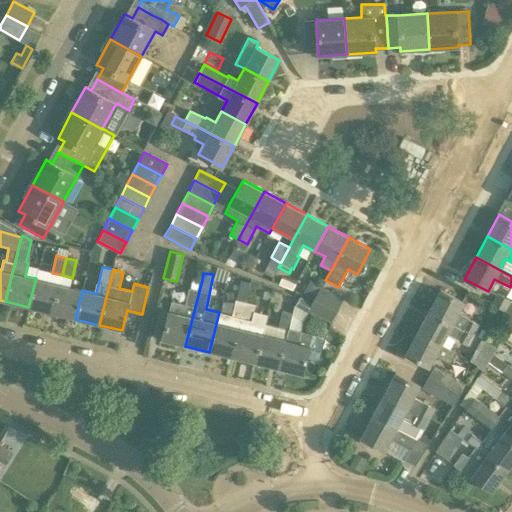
[(36,278),(28,307),(52,313),(59,284),(36,278)]
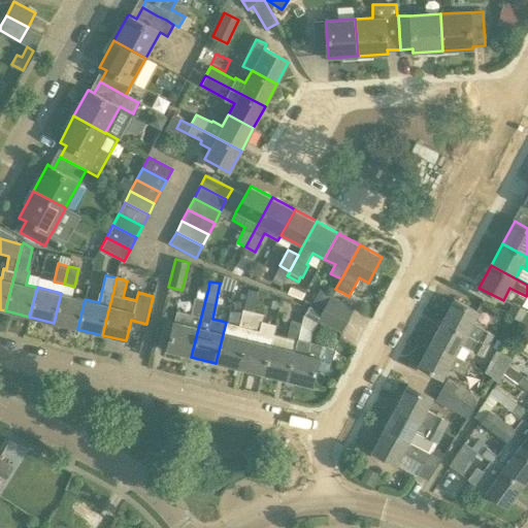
[(331,297),(331,296),(320,290),(312,301),(324,308),(325,308),(331,297)]
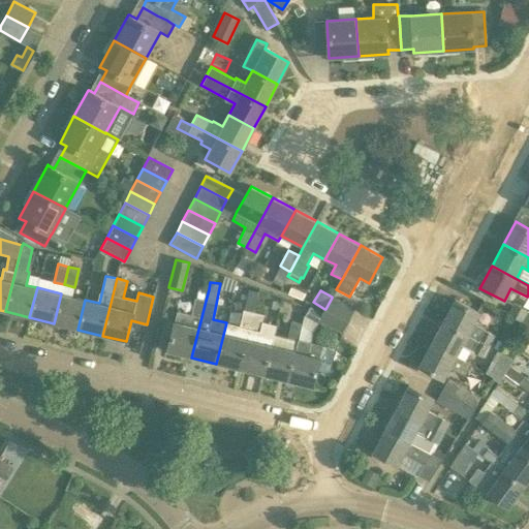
[(61,293),(54,323),(78,330),(85,300),(61,293)]
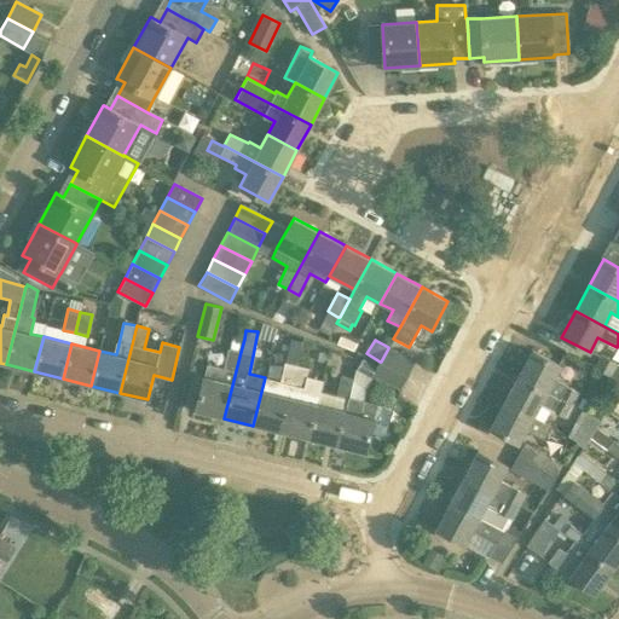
[(203,376),(195,411),(224,418),(241,352),(231,350),(227,348),(223,368),(208,364),(204,376),(203,376)]
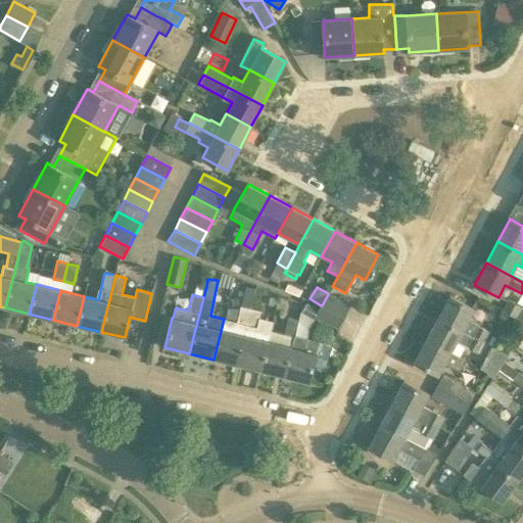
[(328,294),(322,305),(339,316),(344,318),(350,305),(328,294)]
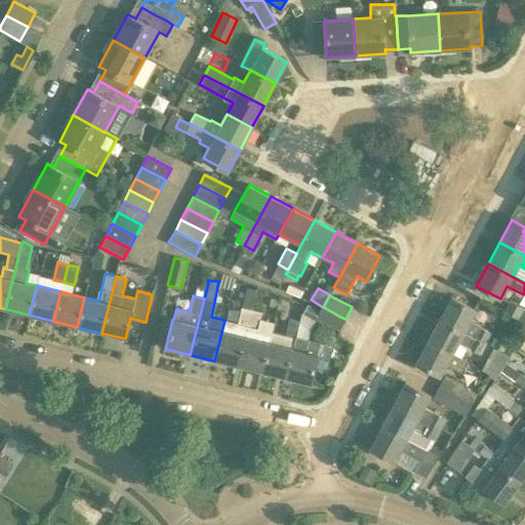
[(451,297),(440,320),(486,344),(491,332),(481,327),(482,325),(471,319),(476,311),(451,297)]
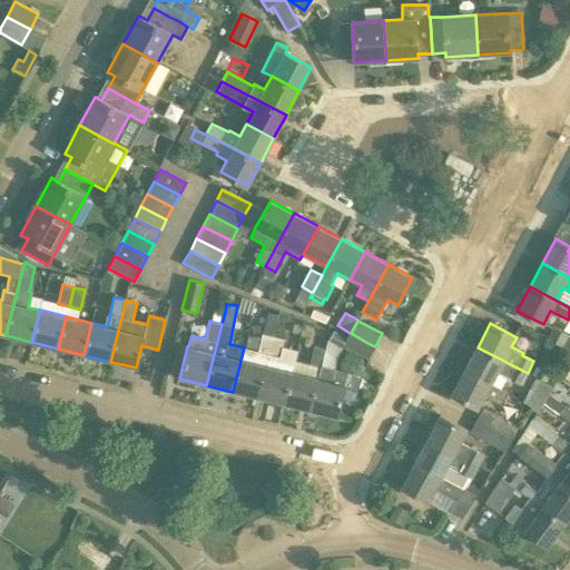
[(569,335),(553,326),(547,337),(569,350),(569,335)]
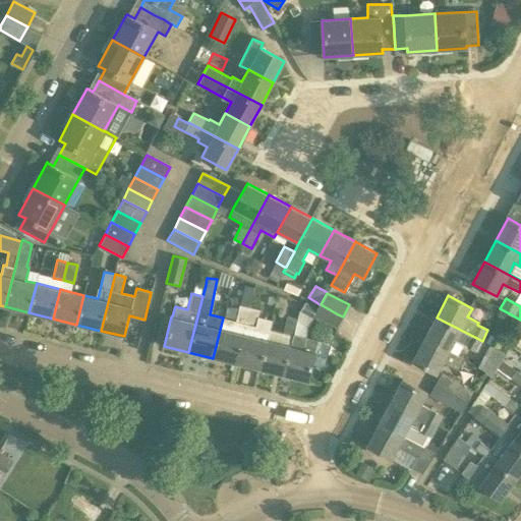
[(305,302),(300,310),(313,316),(313,315),(317,308),(305,302)]
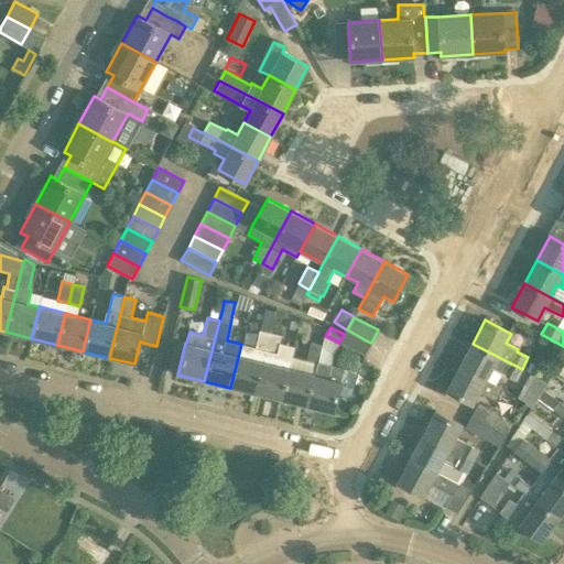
[(241,344),(230,388),(256,394),(271,333),(270,333),(260,329),(259,329),(255,348),(241,344)]
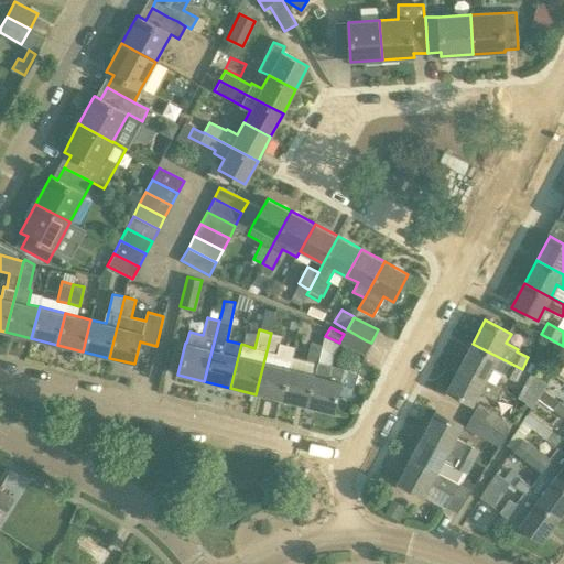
[(369,346),(371,343),(366,340),(347,329),(346,329),(344,334),(339,342),(350,347),(365,355),(369,346)]
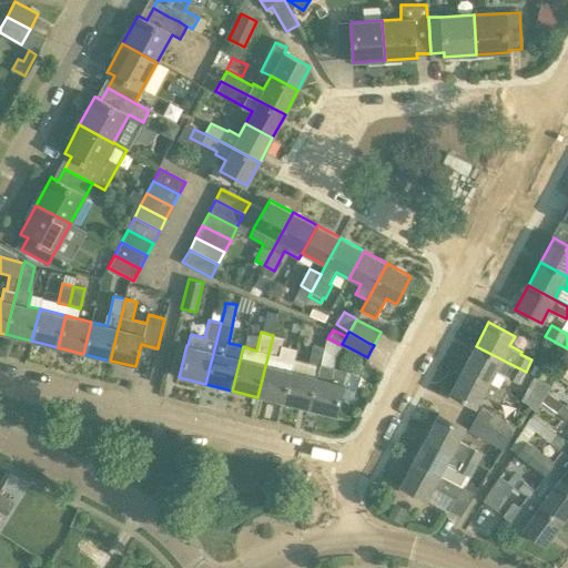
[(273,335),(257,397),(283,403),(291,372),(292,366),(279,363),(283,345),(284,337),(273,335)]
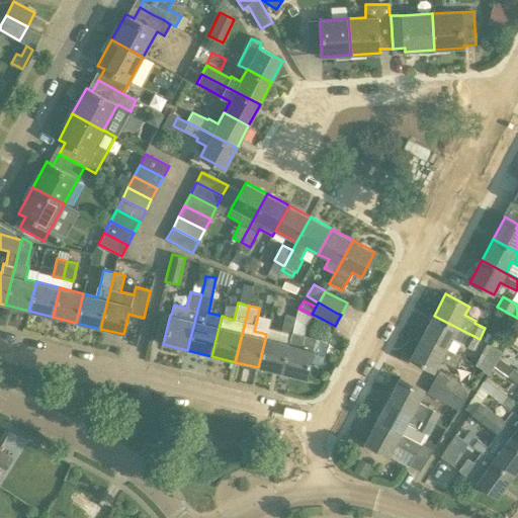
[(286,316),(282,332),(291,334),(292,332),(295,318),(286,316)]
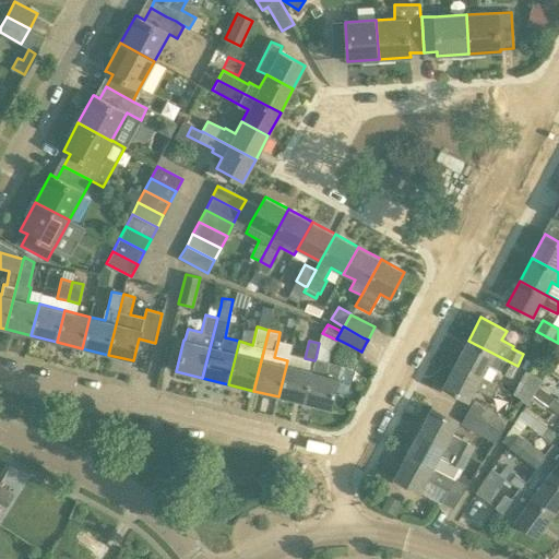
[(468,341),(456,364),(482,377),(483,377),(488,366),(512,378),(520,381),(526,370),(518,366),(468,341)]
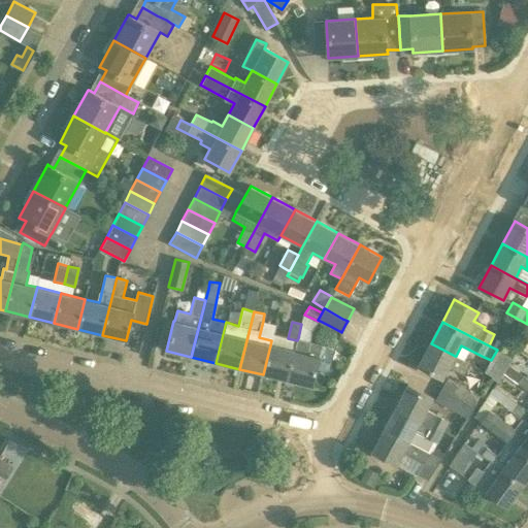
[(295,351),(287,381),(311,387),(320,357),(322,344),(306,340),(298,338),(297,340),(295,351)]
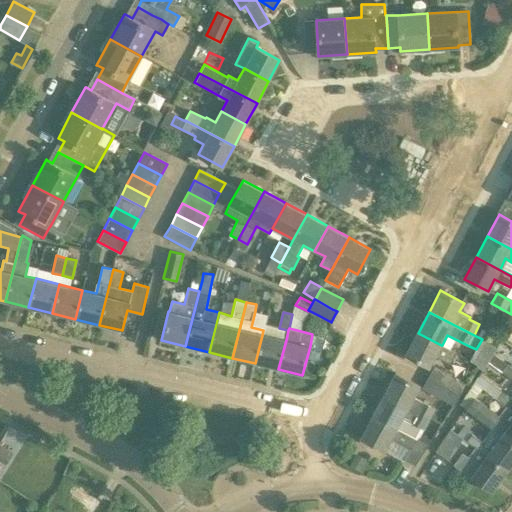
[(441,345),(418,333),(407,355),(430,367),(435,356),(449,364),(456,352),(442,345),(441,345)]
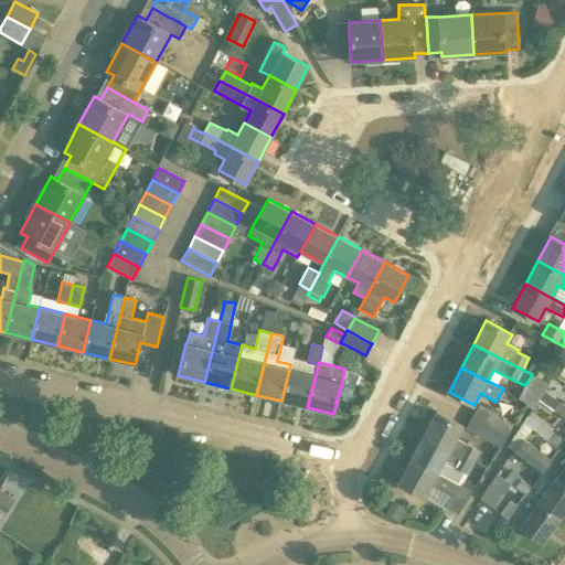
[(289,370),(281,401),(307,407),(316,375),(289,370)]
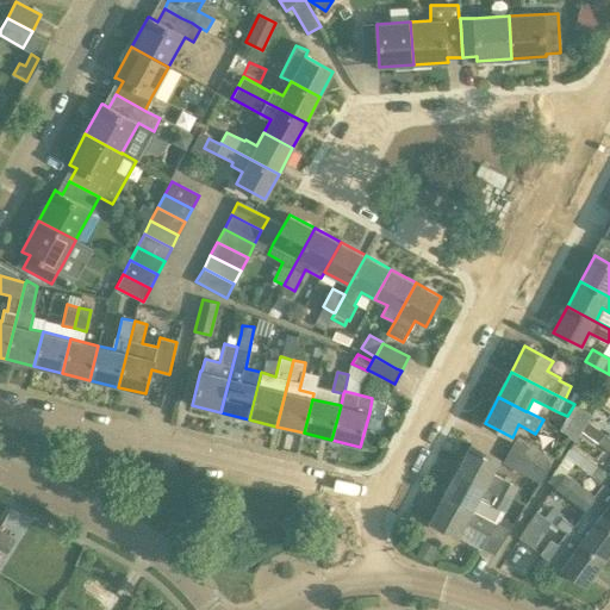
[(609,436),(605,434),(598,442),(609,450),(609,436)]
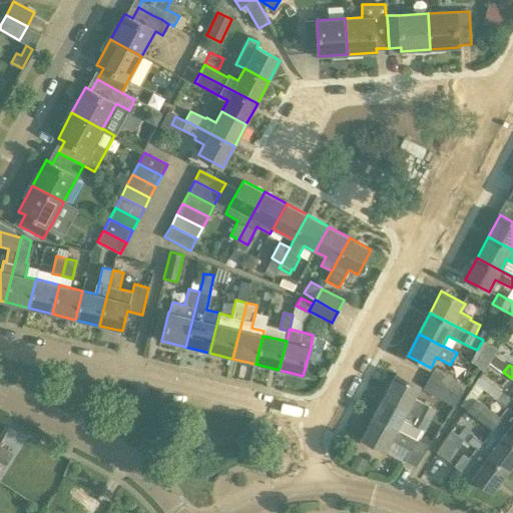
[(429,378),(461,395),(466,385),(434,367),(429,378)]
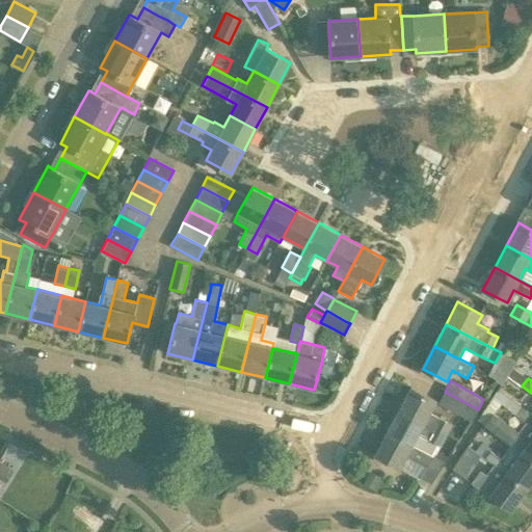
[(411,389),(400,411),(446,436),(452,424),(430,413),(436,402),(411,389)]
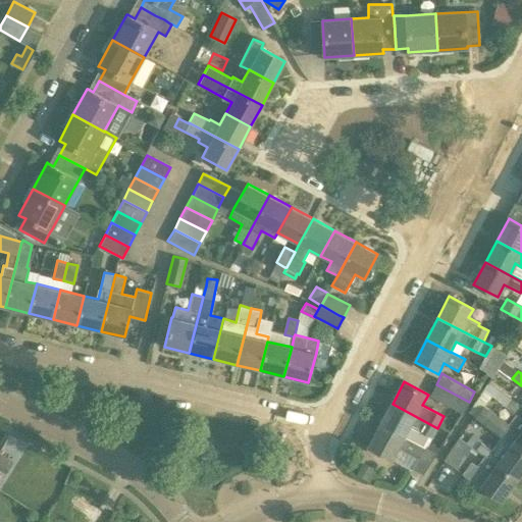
[(469,402),(436,384),(430,396),(463,413),(469,402)]
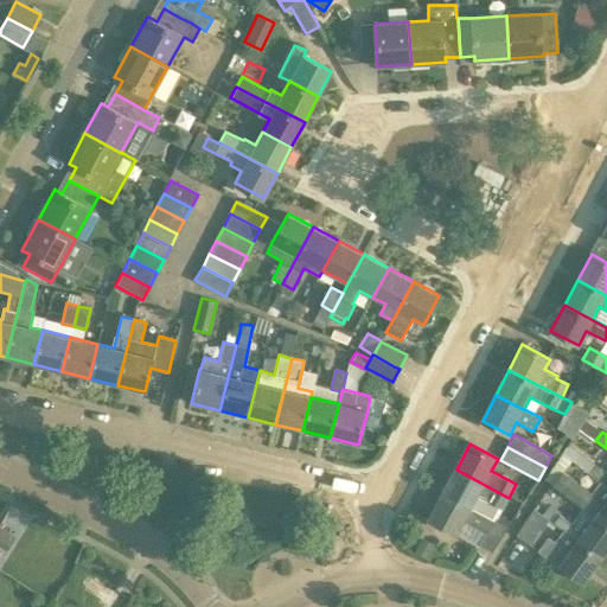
[(606,473),(606,474),(574,448),(567,457),(606,487),(606,473)]
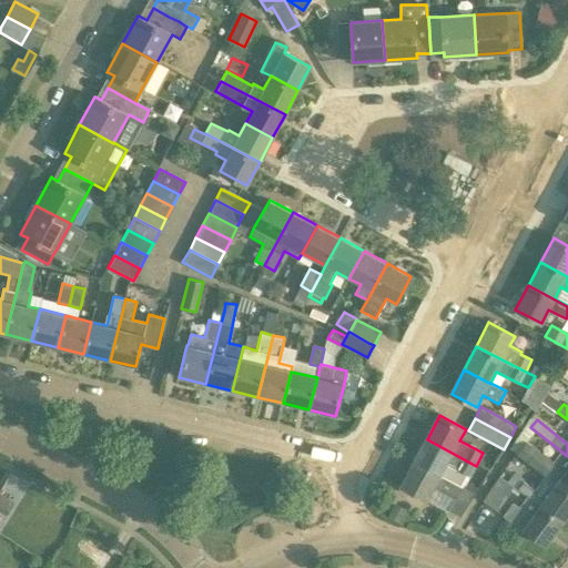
[(476,466),(427,439),(415,463),(453,483),(458,470),(470,477),(476,466)]
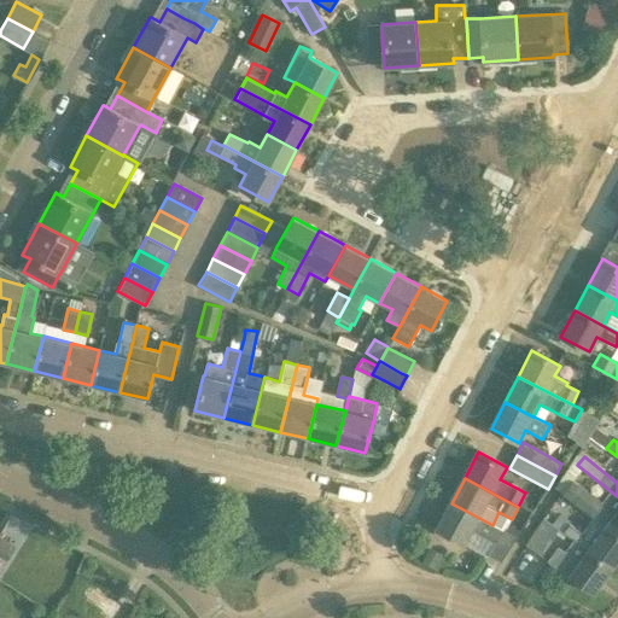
[(617,508),(616,512),(573,481),(563,494),(606,525),(617,534),(617,508)]
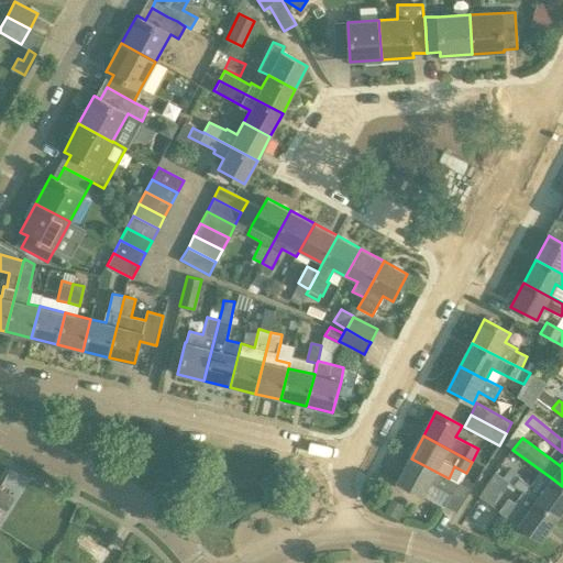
[(449,478),(411,459),(399,483),(424,496),(431,484),(450,494),(444,506),(455,512),(468,489),(449,478)]
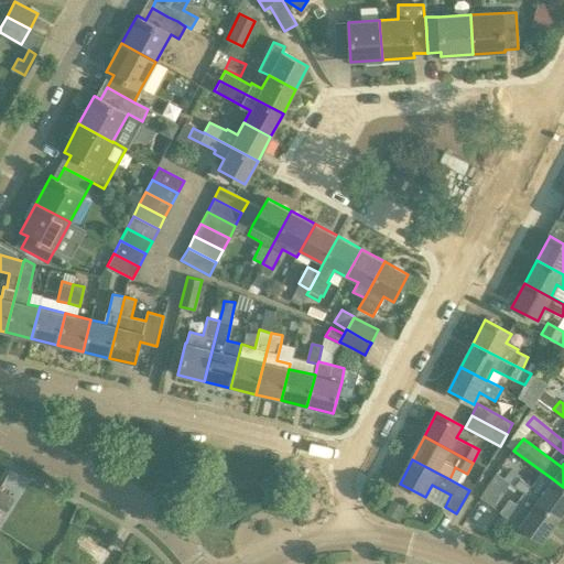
[(563,487),(553,479),(537,502),(559,519),(563,511),(563,487)]
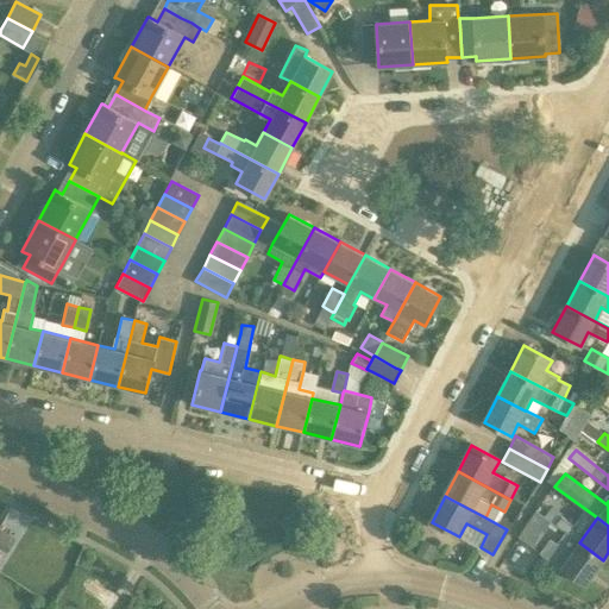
[(18,539),(0,528),(0,548),(8,553),(18,539)]
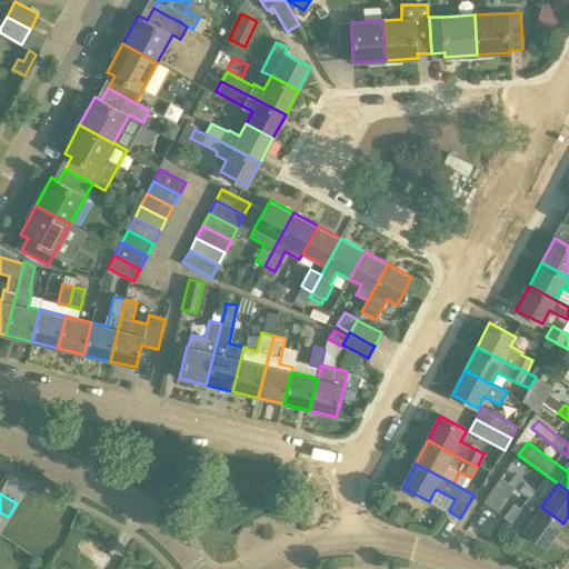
[(541,507),(533,517),(521,508),(518,513),(507,506),(501,513),(523,530),(546,547),(563,523),(541,507)]
